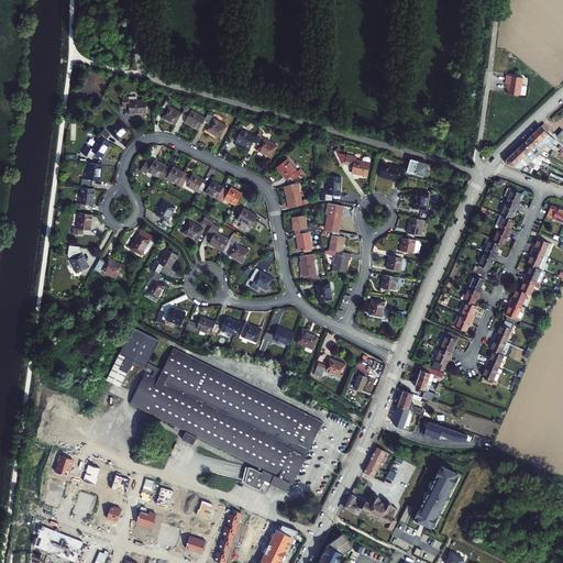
[(525,75),(508,72),(507,81),(510,81),(508,90),(521,94),(525,75)]
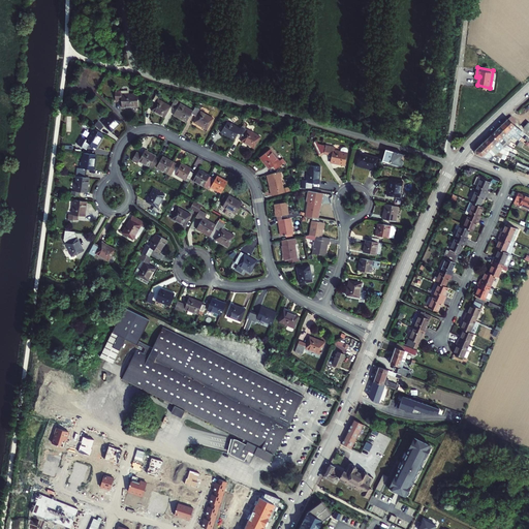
[(119,91),(114,90),(115,100),(118,100),(119,105),(135,105),(134,93),(119,93),(119,91)]
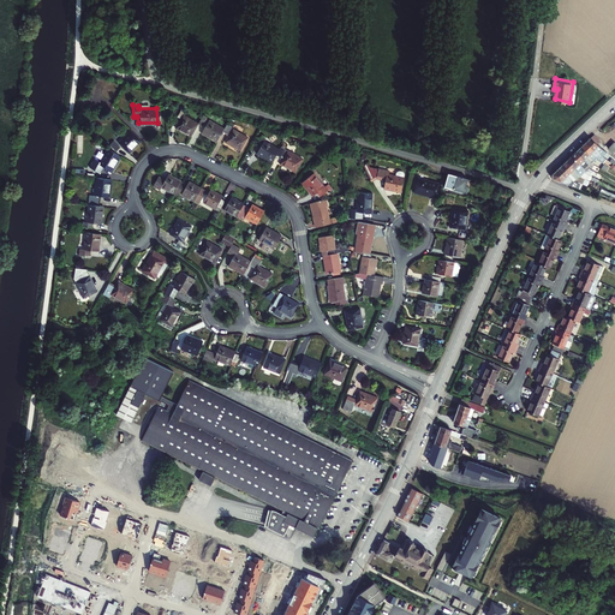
[(196,126),(197,124),(181,115),(184,111),(179,108),(174,118),(178,120),(174,127),(190,137),(196,126)]
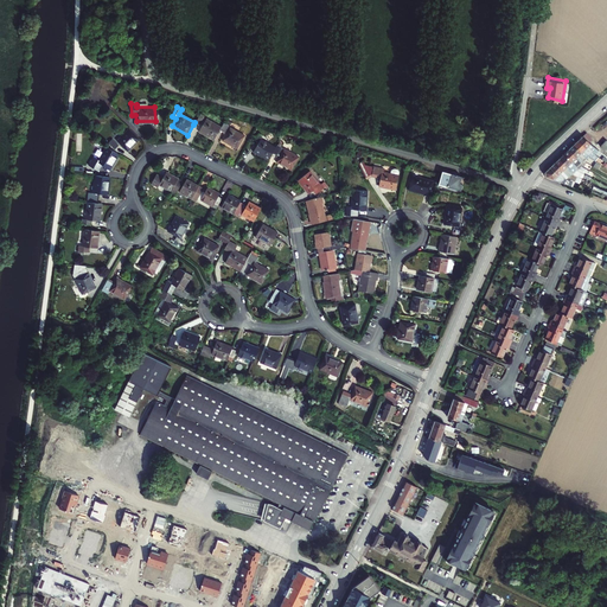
[(217,134),(219,129),(205,121),(198,133),(212,141),(217,134)]
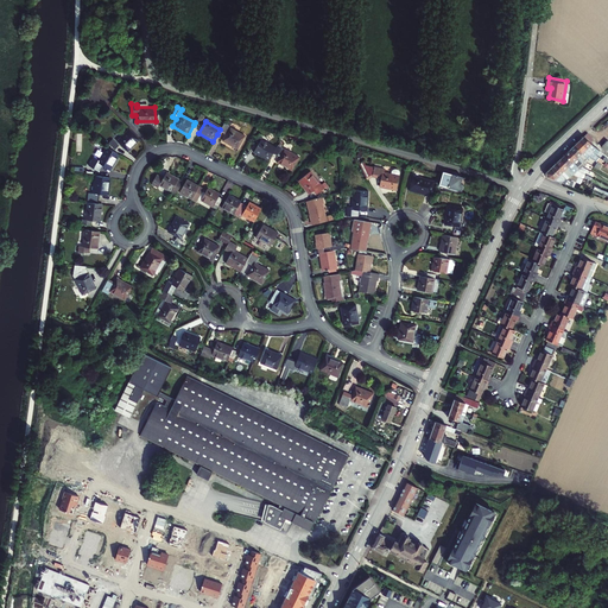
[(137,139),(127,128),(113,141),(124,151),(137,139)]
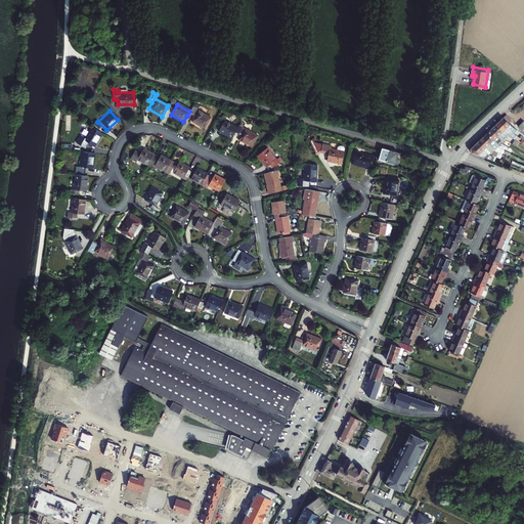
[(208,119),(197,113),(191,123),(203,128),(208,119)]
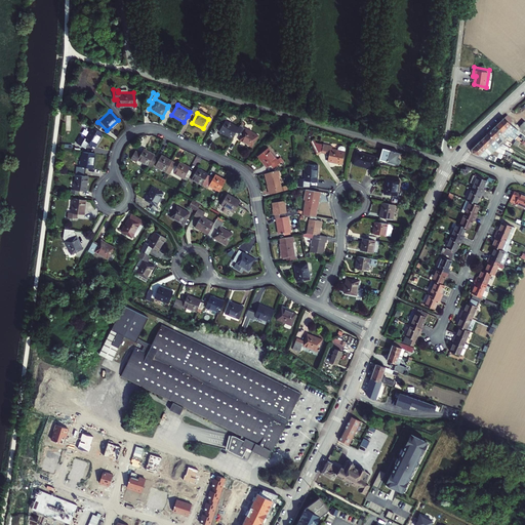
[(235,132),(237,128),(226,121),(228,118),(224,116),(219,124),(223,126),(219,131),(231,138),(235,132)]
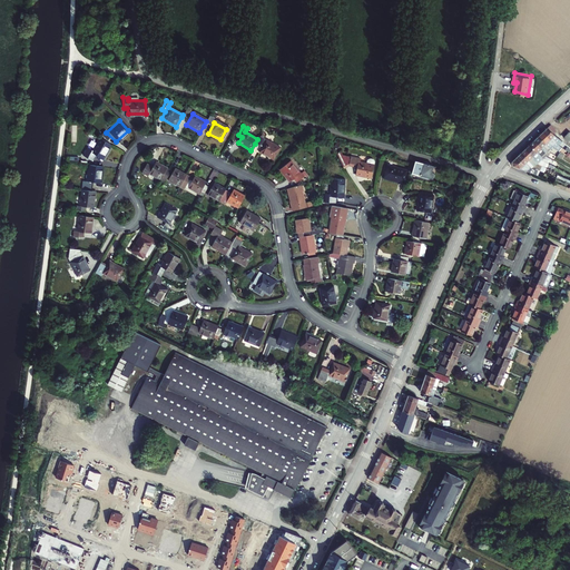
[(548,128),(543,133),(554,145),(557,146),(558,145),(562,140),(553,134),(553,133),(548,128)]
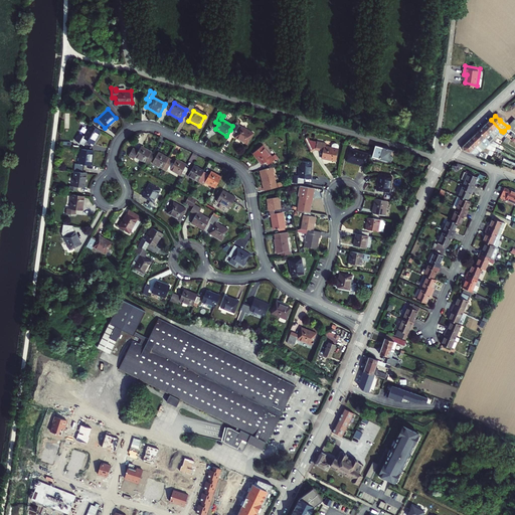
[(491,120),(487,124),(499,136),(501,134),(506,137),(509,134),(504,131),(503,132),(501,131),(491,120)]
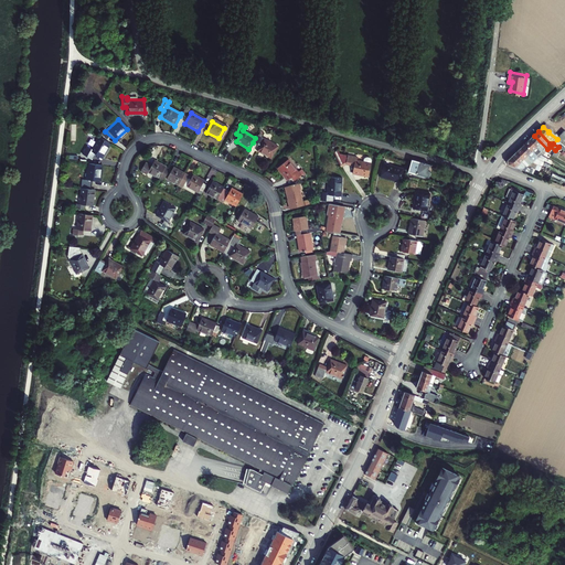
[(534,136),(531,139),(543,153),(546,151),(547,149),(534,136)]
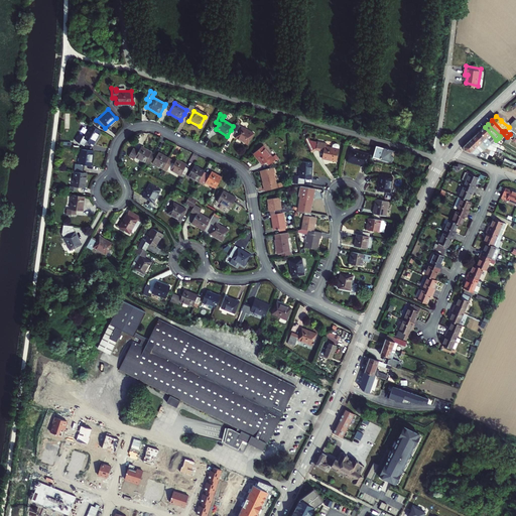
[(100,132),(89,125),(81,138),(77,136),(74,141),(83,146),(86,141),(92,145),(100,132)]
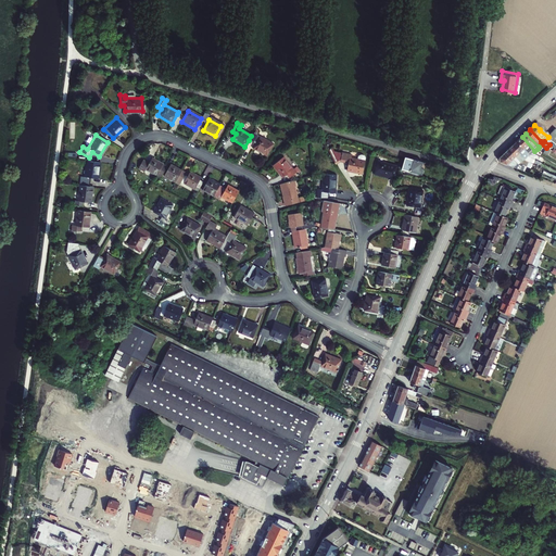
[(274,144),(261,137),(256,144),(254,149),(267,156),(274,144)]
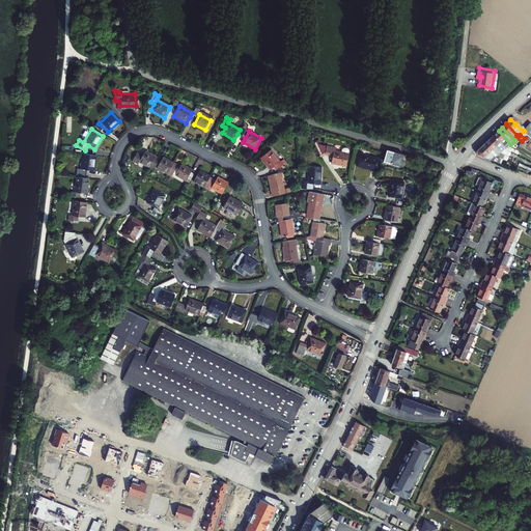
[(510,144),(499,131),(495,135),(507,148),(509,145),(510,144)]
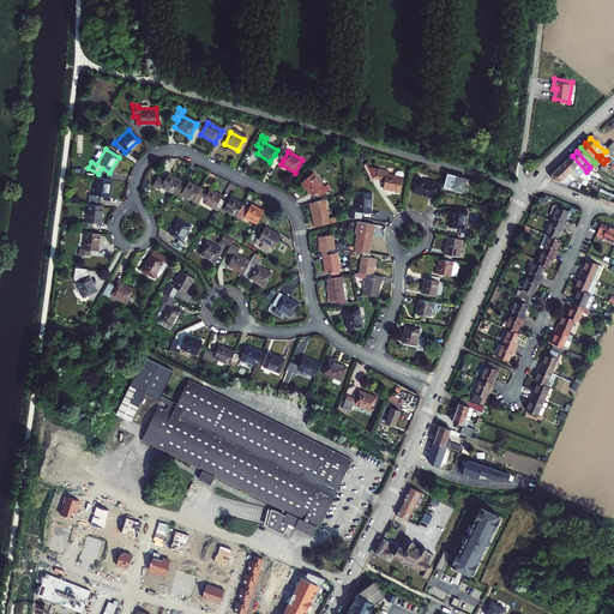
[(587,172),(572,156),(567,161),(581,176),(585,172),(587,172)]
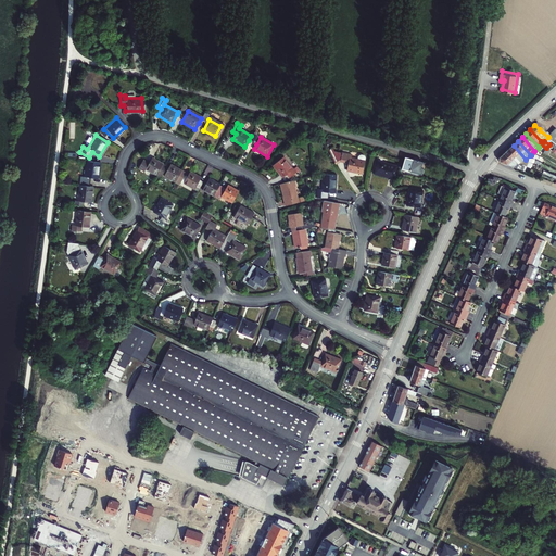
[(526,160),(514,146),(509,150),(522,163),(526,160)]
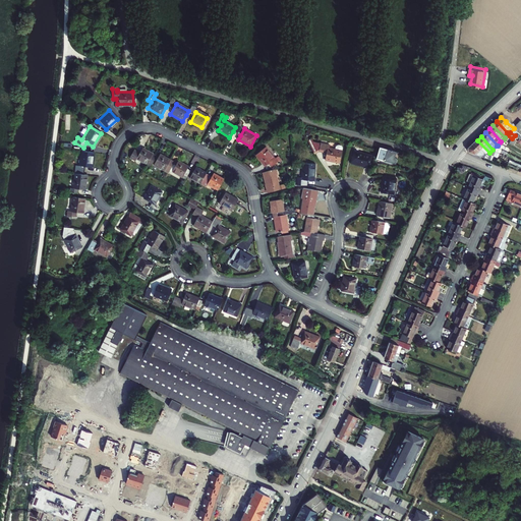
[(317,150),(326,152),(324,160),(339,164),(341,152),(327,148),(328,145),(311,139),(310,137),(306,139),(312,152),(317,150)]
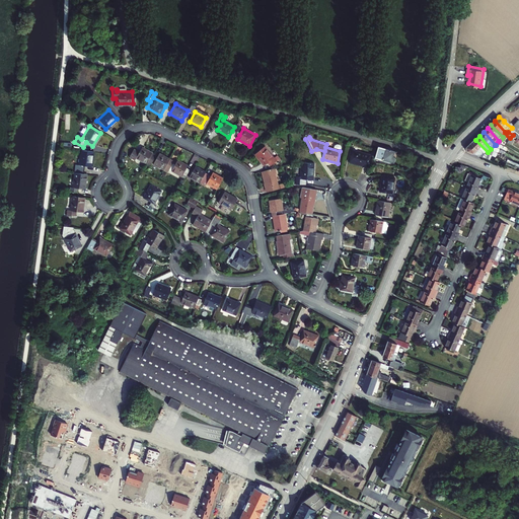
[(488,152),(475,140),(471,143),(484,156),(487,153),(488,152)]
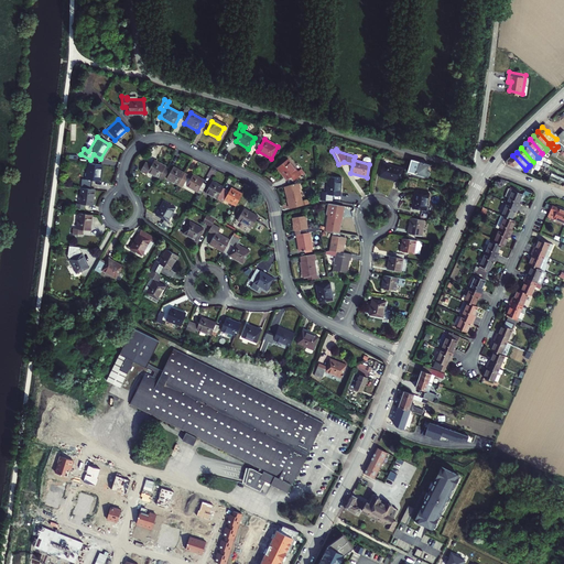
[(541,166),(545,156),(541,154),(538,158),(533,162),(541,166)]
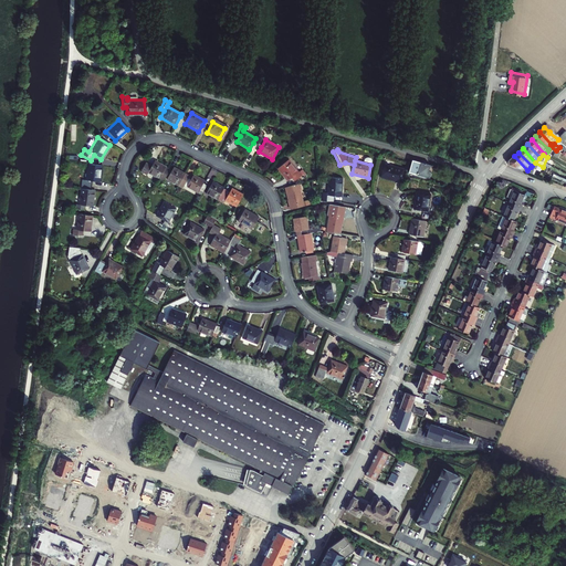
[(511,165),(526,171),(527,170),(514,156),(510,160),(510,161),(511,165)]
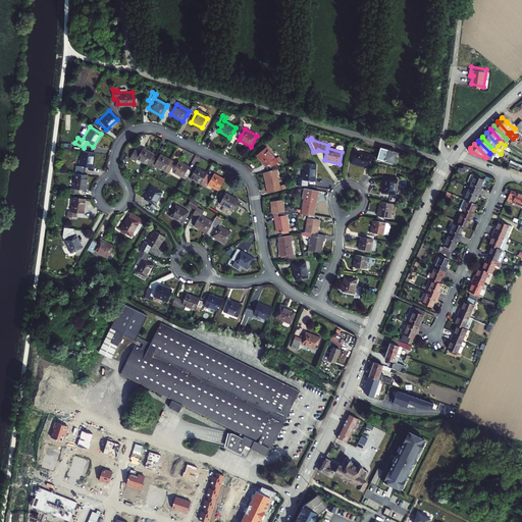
[(153,156),(154,155),(143,149),(140,154),(134,151),(128,160),(132,162),(134,159),(148,166),(153,156)]
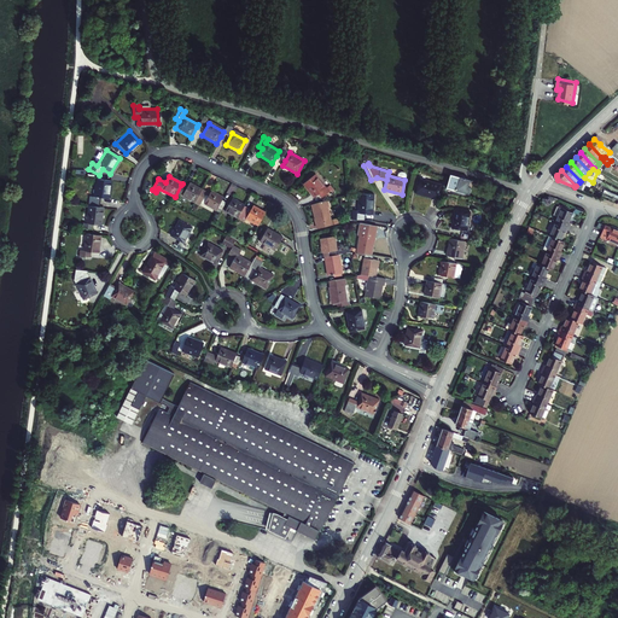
[(314,176),(303,185),(314,198),(321,193),(325,197),(333,190),(330,186),(325,191),(314,176)]
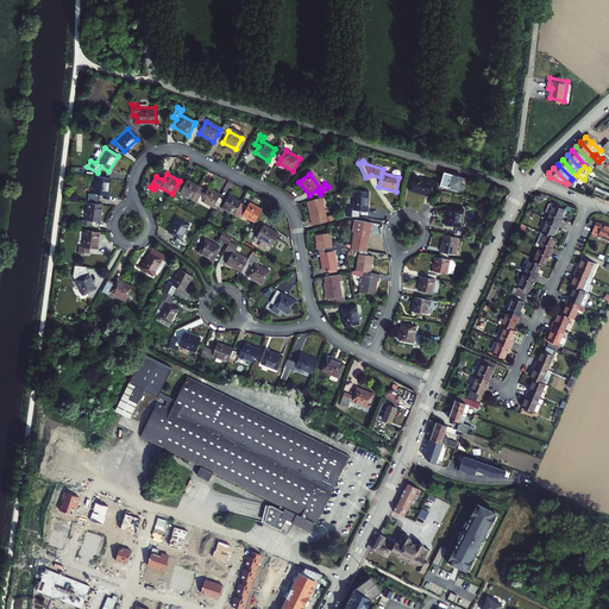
[(439,190),(444,192),(445,188),(462,193),(465,180),(444,174),(443,177),(439,190)]
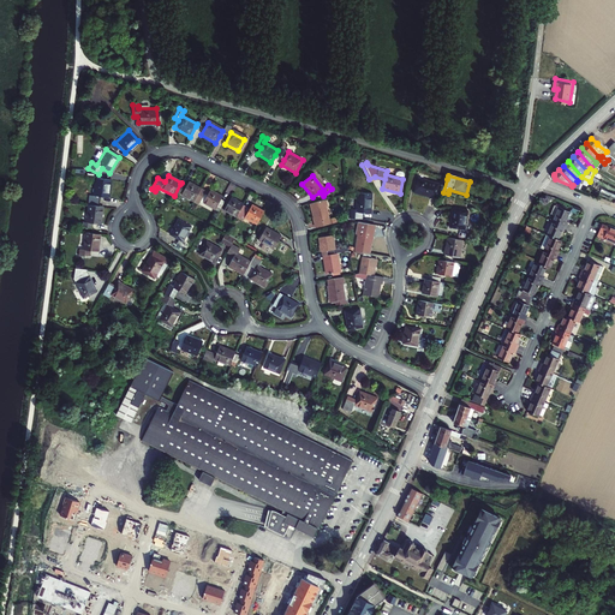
[(108,198),(109,181),(95,179),(93,197),(87,197),(85,207),(97,208),(99,197),(108,198)]
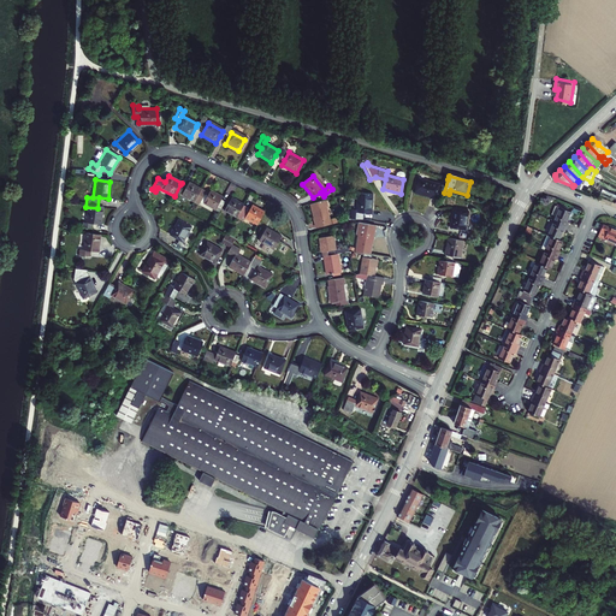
[(440,184),(420,179),(416,196),(437,201),(440,184)]
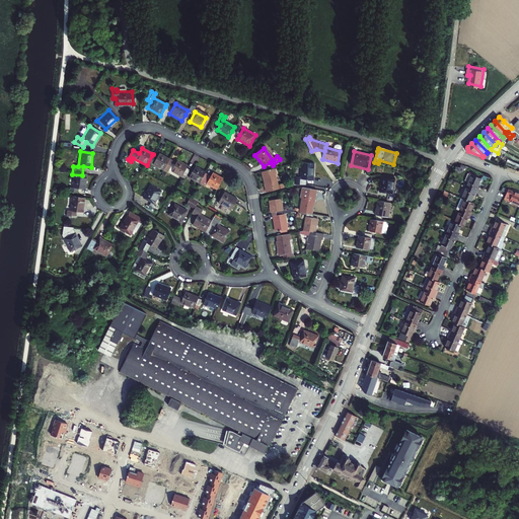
[(152,155),(147,165),(151,167),(156,157),(152,155)]
